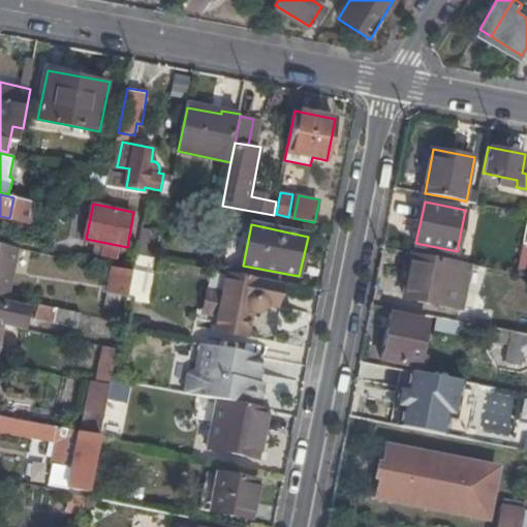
[(0,296),(8,298),(19,247),(0,243),(0,296)]
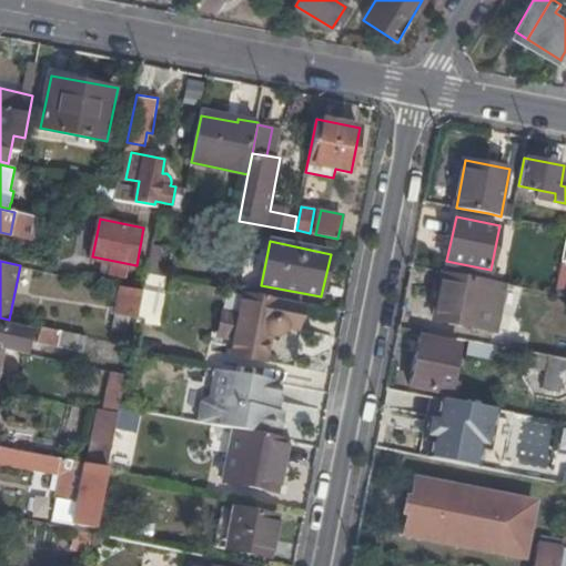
[(504,283),(444,271),(435,317),(494,330),(504,283)]
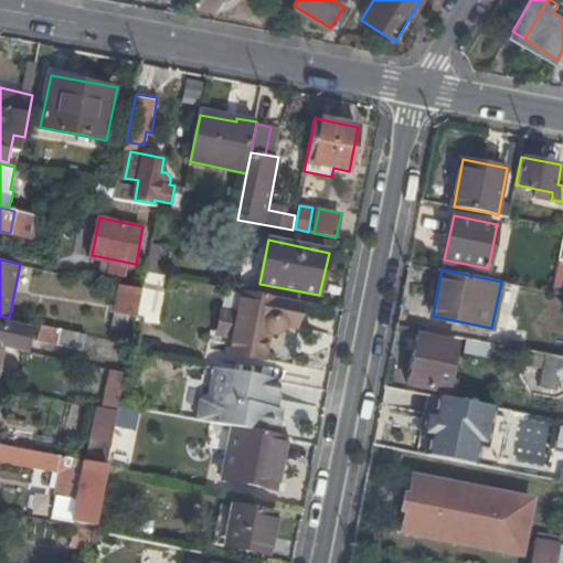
[(116,282),(113,309),(152,314),(155,286),(116,282)]
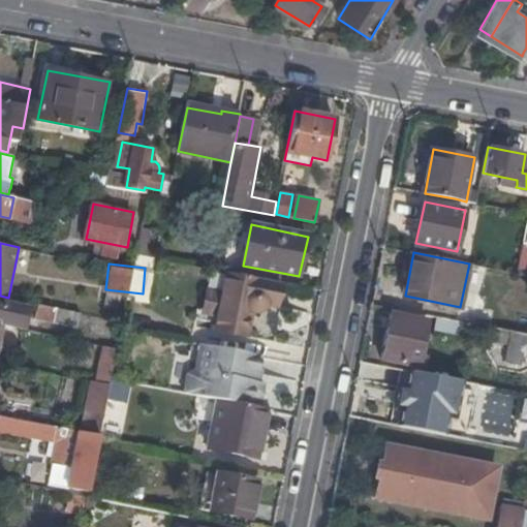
[(287,284),(226,273),(215,330),(251,337),(256,306),(282,311),(287,284)]
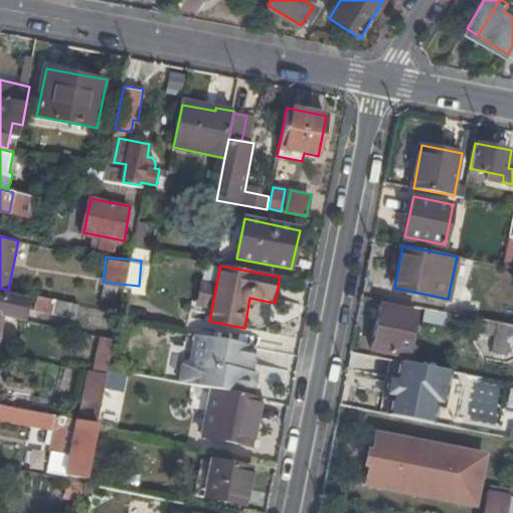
[(23,318),(24,318),(28,299),(5,294),(4,297),(0,295),(0,309),(2,310),(1,314),(2,314),(17,317),(23,318)]
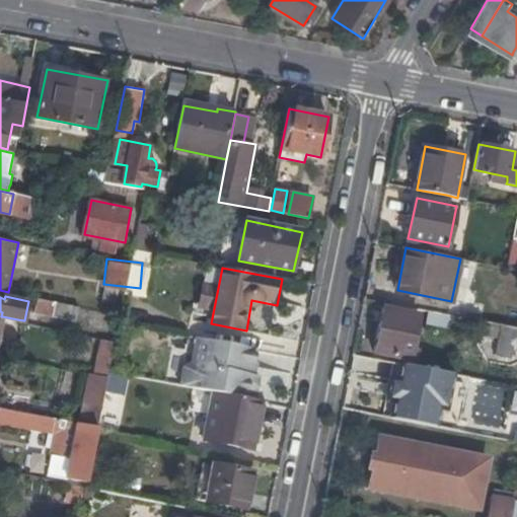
[(77,320),(80,306),(40,298),(37,312),(77,320)]
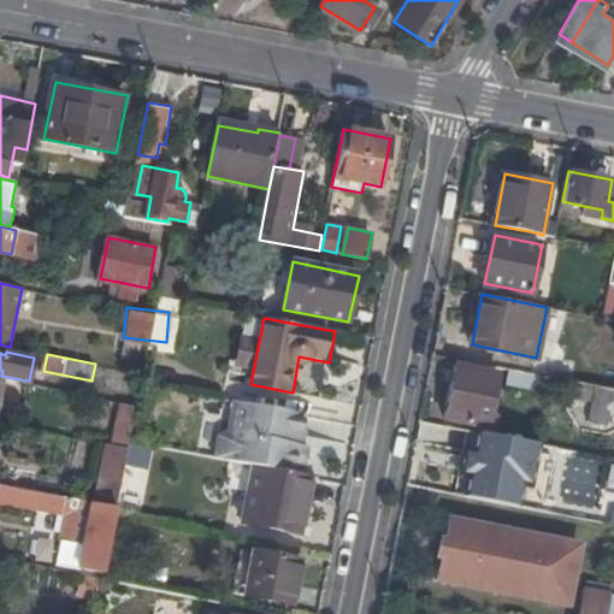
[(500,373),(456,365),(446,417),(489,426),(500,373)]
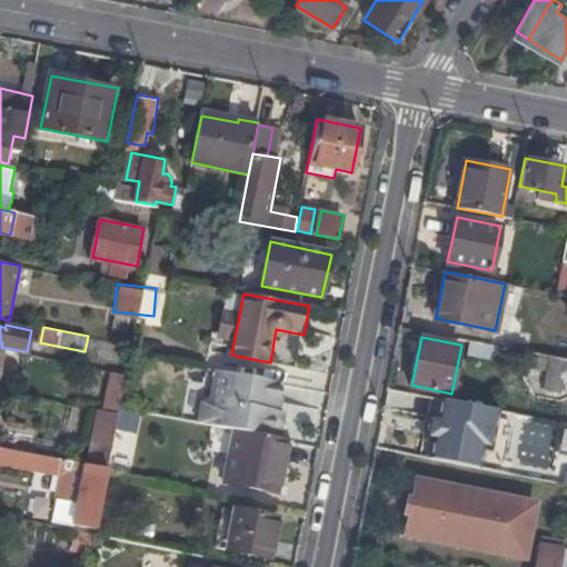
[(566,359),(550,356),(544,388),(560,391),(565,369),(566,369),(566,359)]
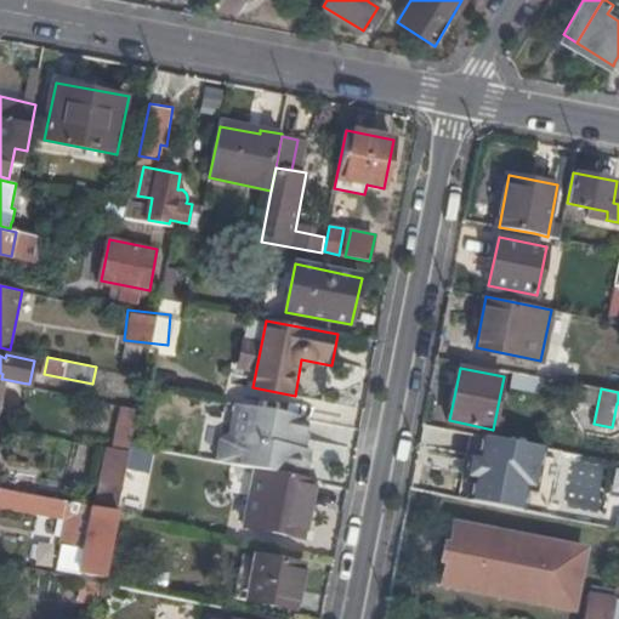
[(221,437),(216,460),(256,467),(306,478),(312,449),(302,447),(308,416),(237,402),(231,432),(221,437)]
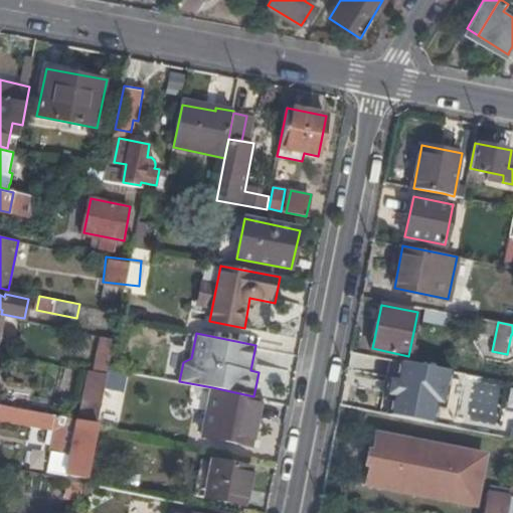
[(110,369),(115,338),(98,335),(94,366),(110,369)]
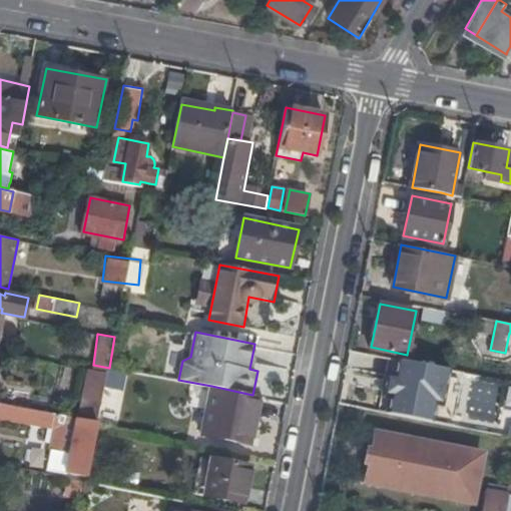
[(452,368),(391,357),(381,410),(434,420),(438,403),(445,404),(452,368)]
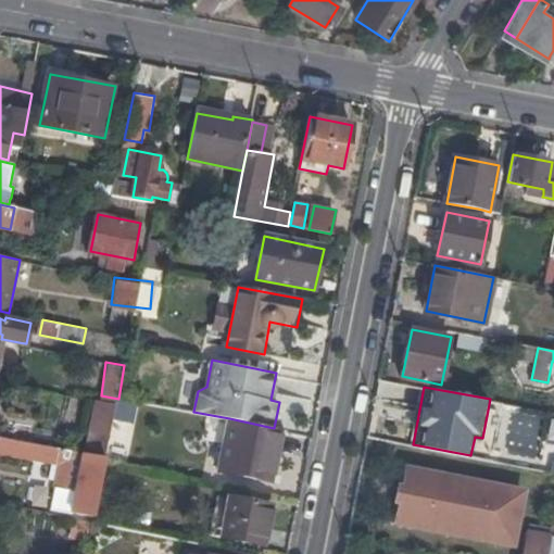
[(553,412),(520,405),(515,431),(510,430),(508,437),(514,438),(512,451),(533,455),(537,440),(553,443),(553,412)]
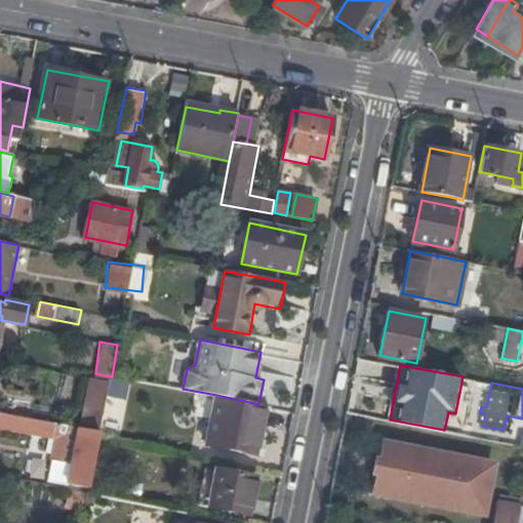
[(106,394),(101,421),(122,426),(128,399),(106,394)]
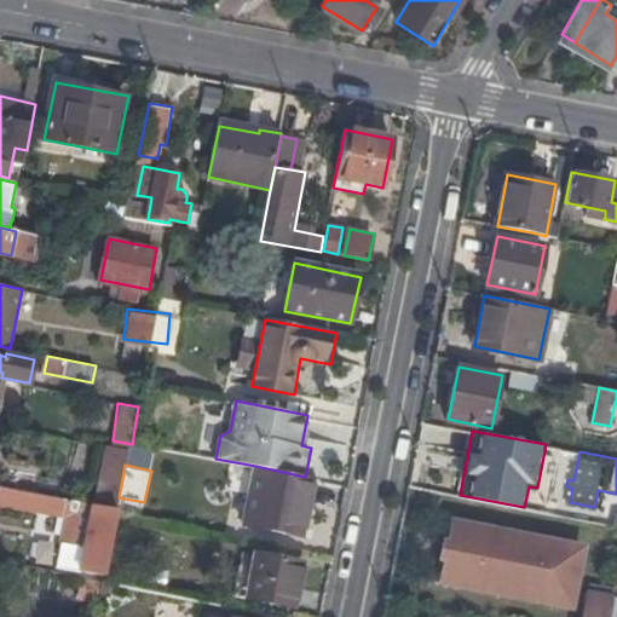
[(305,477),(255,466),(243,525),(300,536),(312,478),(305,477)]
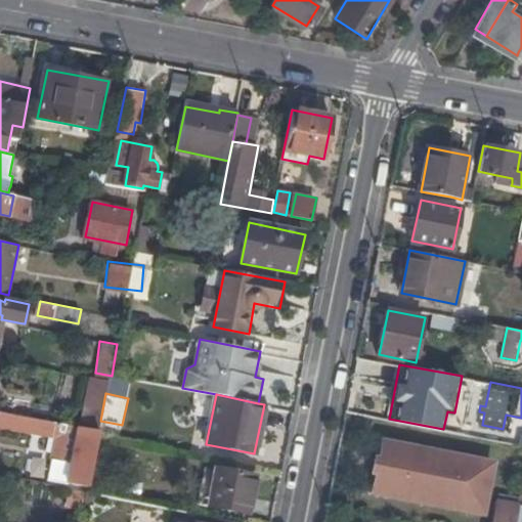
[(88,485),(99,430),(23,415),(1,410),(0,414),(0,425),(2,426),(17,429),(58,436),(77,440),(72,463),(54,459),(53,459),(49,480),(68,483),(69,481),(88,485)]
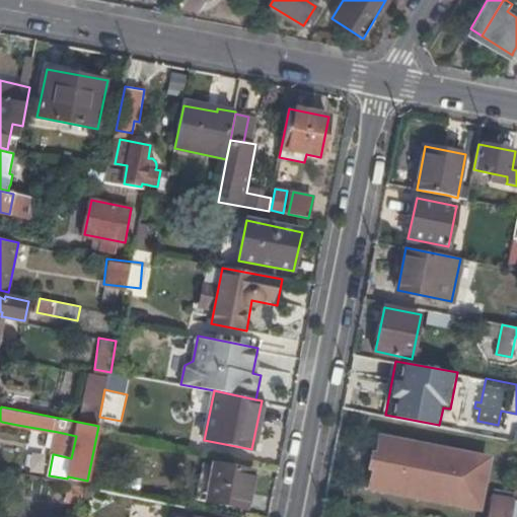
[(17,425),(2,422),(0,431),(15,433),(17,425)]
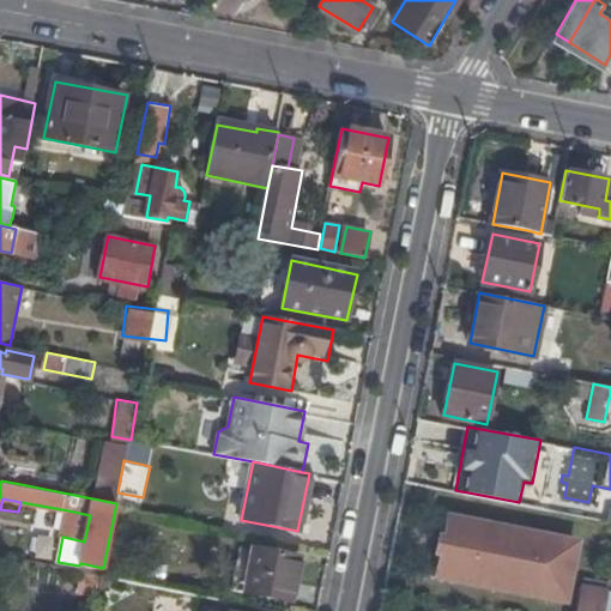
[(68,510),(64,537),(84,542),(90,515),(68,510)]
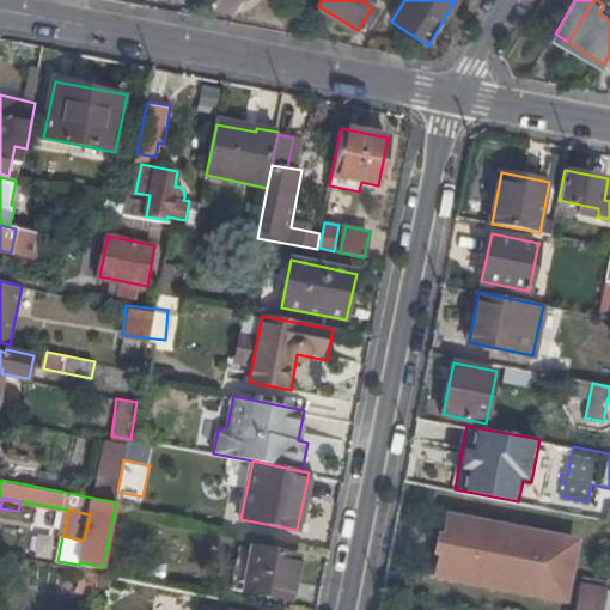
[(434,554),(439,554),(434,574),(566,599),(577,542),(446,516),(441,537),(438,536),(434,554)]
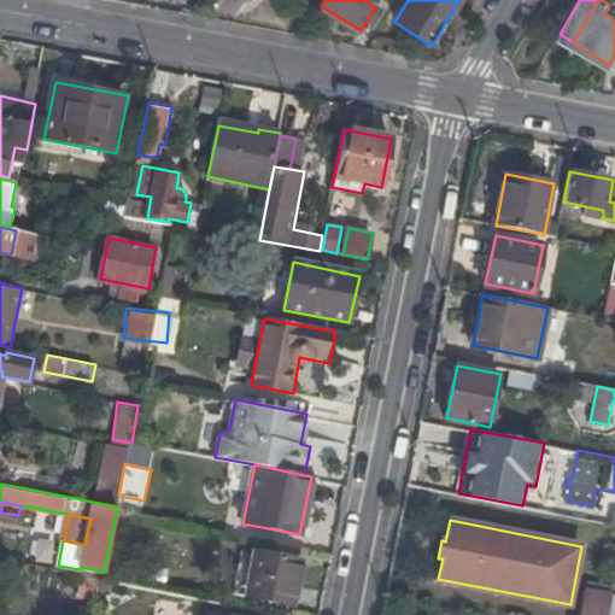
[(302,560),(261,552),(252,596),(293,603),(302,560)]
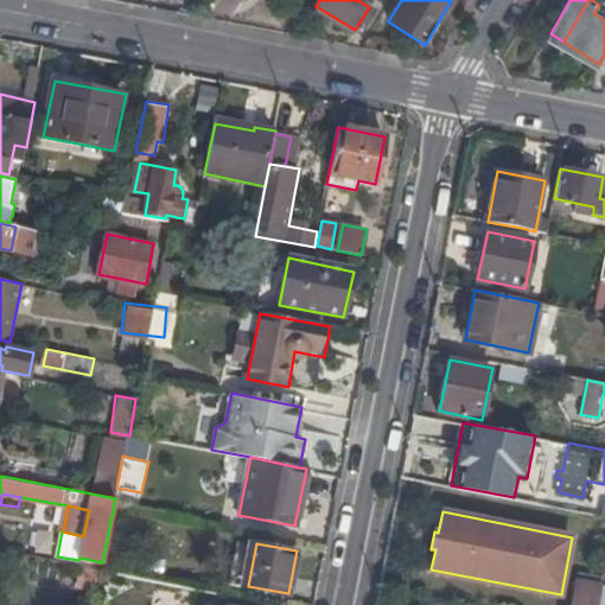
[(570,604),(597,604),(602,585),(575,579),(570,604)]
